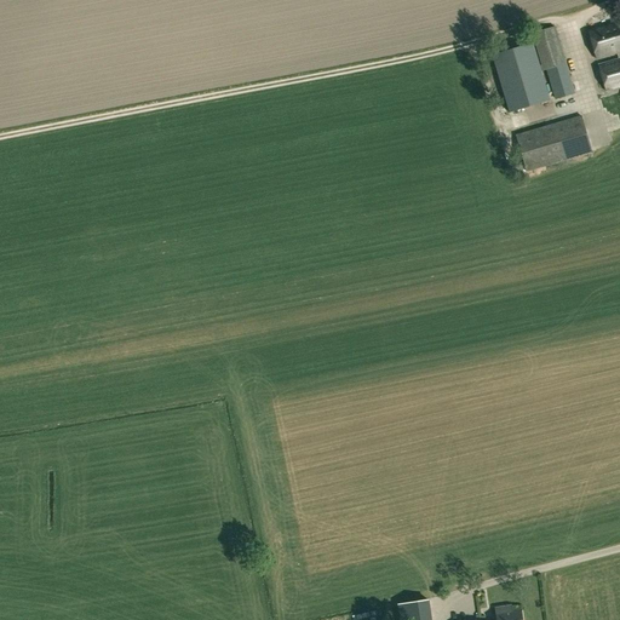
[(619,18),(619,19),(619,21),(589,30),(597,59),(618,53),(619,59),(598,65),(607,92),(619,87),(619,18)]
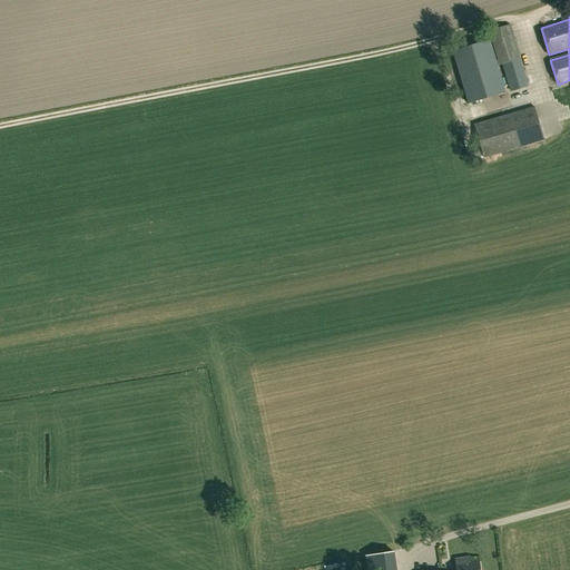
[(510,91),(529,86),(520,57),(510,25),(490,31),(498,60),(497,60),(490,40),(452,50),(468,104),(505,92),(498,65),(501,62),(510,91)]
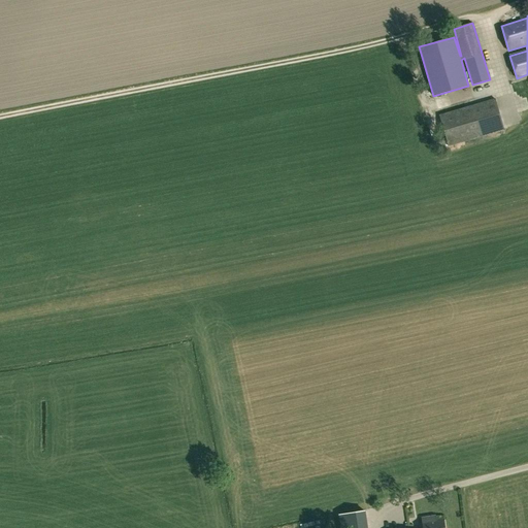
[(449,146),(504,130),(495,98),(439,114),(449,146)]
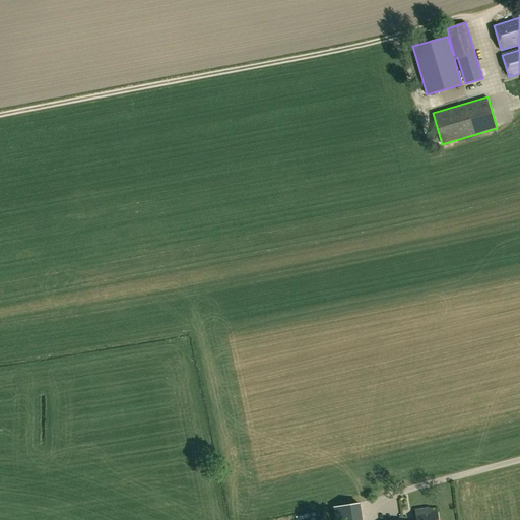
[(334,507),(336,519),(361,519),(359,503),(334,507)]
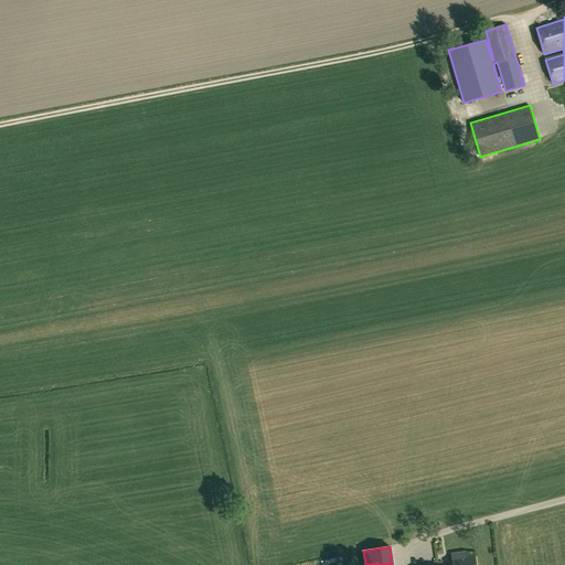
[(451,554),(452,564),(476,564),(475,555),(461,557),(461,553),(451,554)]
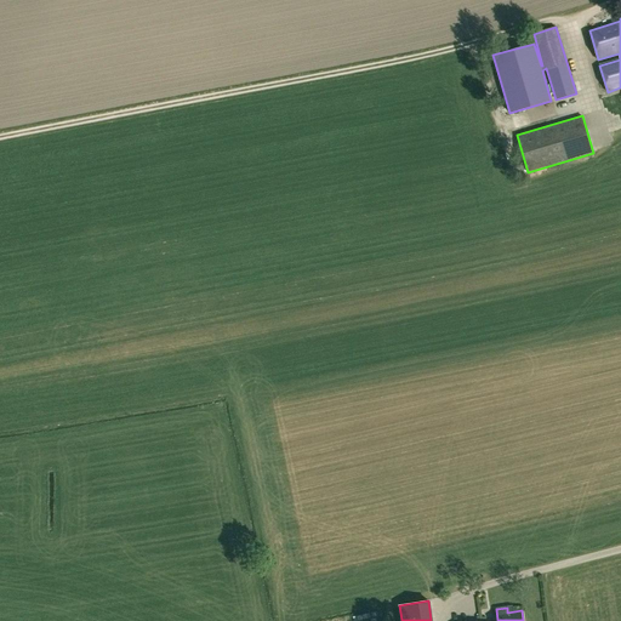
All buildings are outlined.
